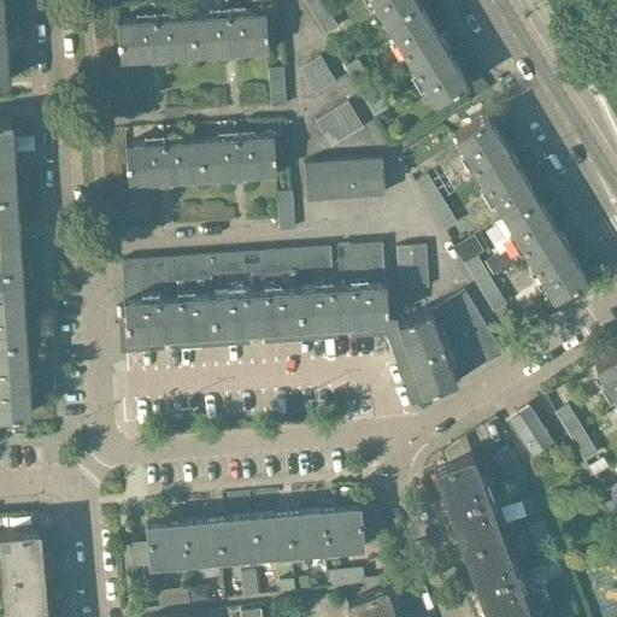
[(338,27),(321,0),(301,0),(324,35),(338,27)]
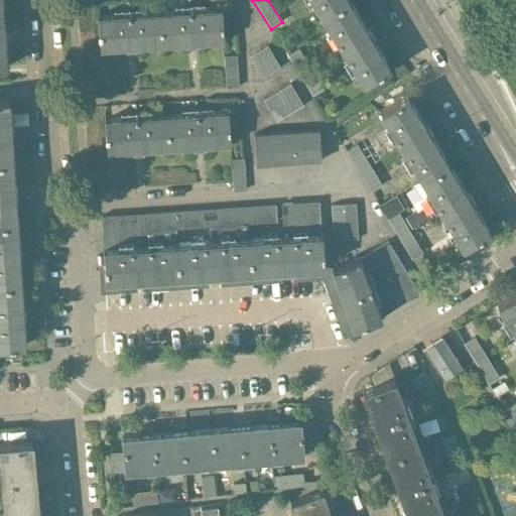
[(345,0),(309,0),(319,16),(345,0)]
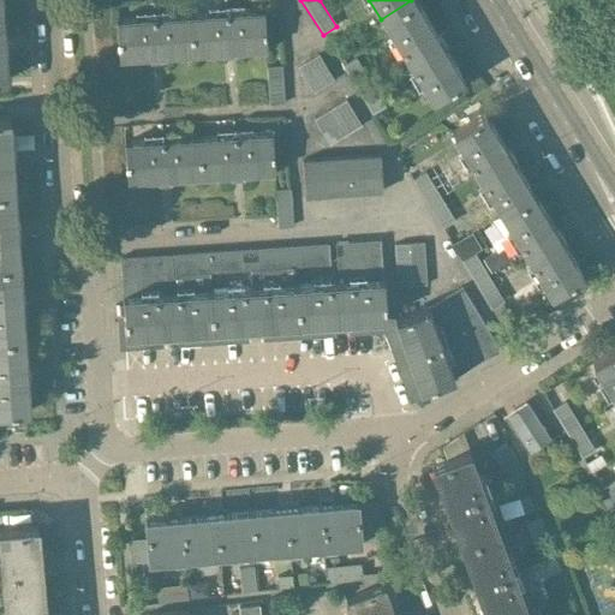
[(464,81),(415,0),(411,0),(381,19),(431,100),(464,81)]
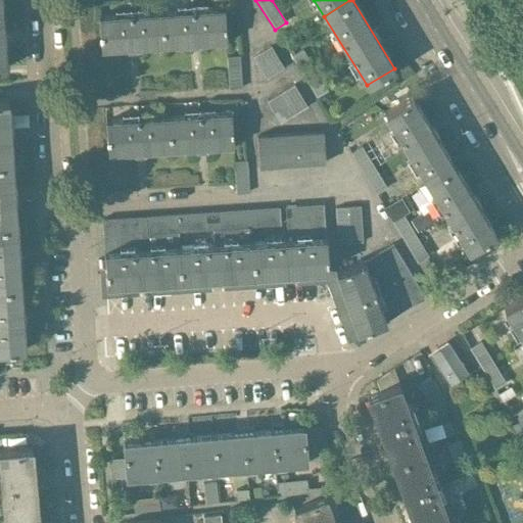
[(225,41),(223,8),(159,12),(162,46),(225,41)]
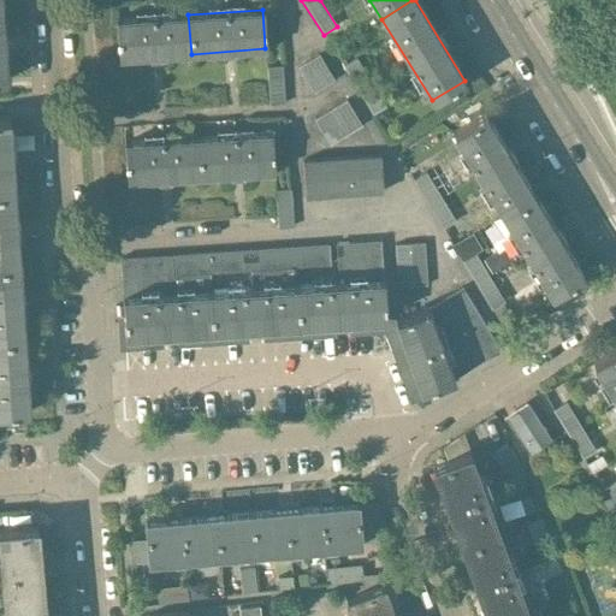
[(191,54),(188,15),(114,19),(117,59),(191,54)]
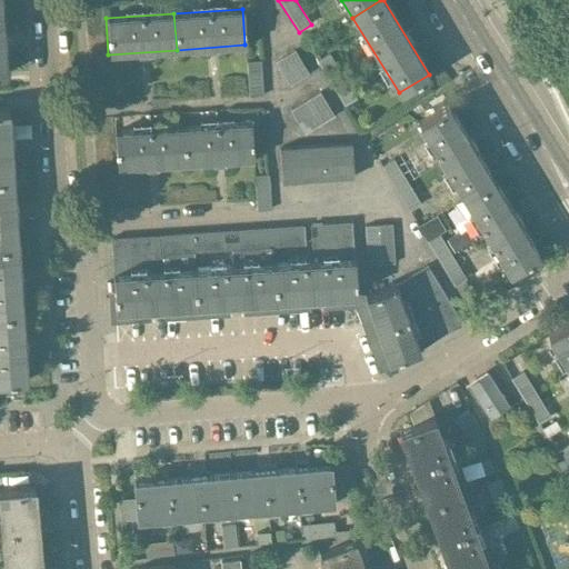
[(309,75),(295,50),(275,62),(289,87),(309,75)]
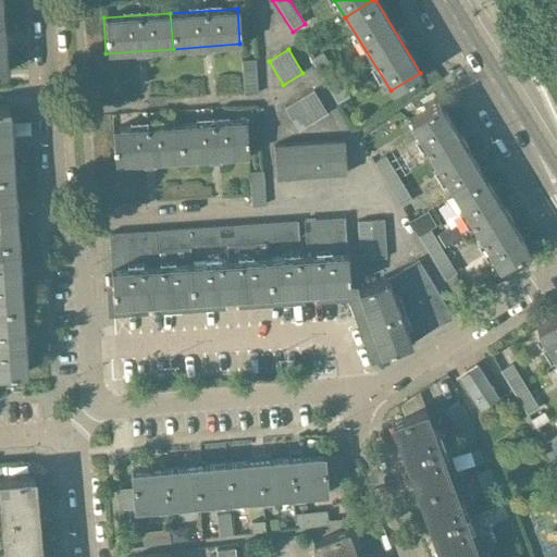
[(349,97),(322,52),(309,60),(336,104),(349,97)]
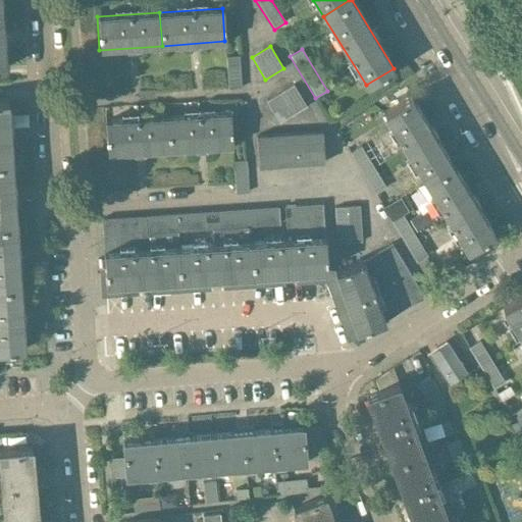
[(241,88),(239,50),(223,51),(226,89),(241,88)]
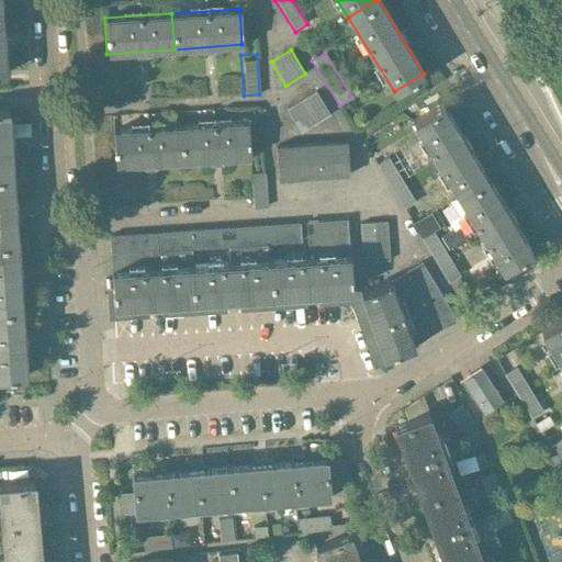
[(330,115),(316,91),(285,110),(300,134),(330,115)]
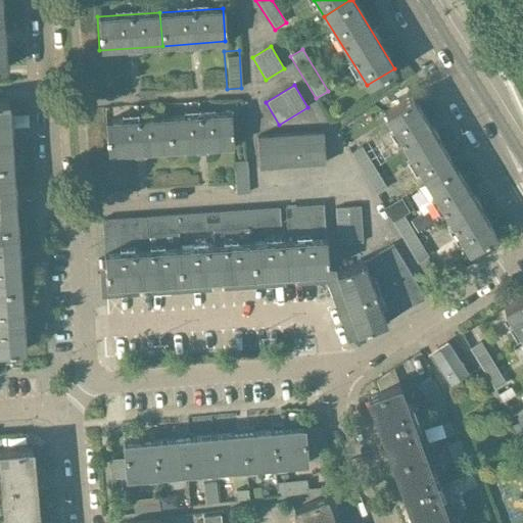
[(454,164),(411,96),(383,112),(425,182),(454,164)]
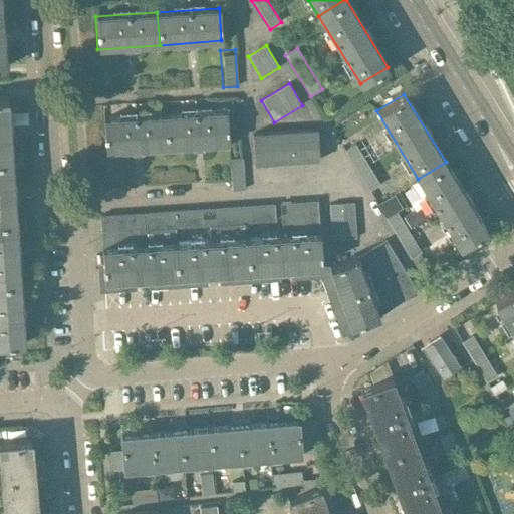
[(0,160),(11,160),(9,130),(7,98),(0,98),(0,160)]
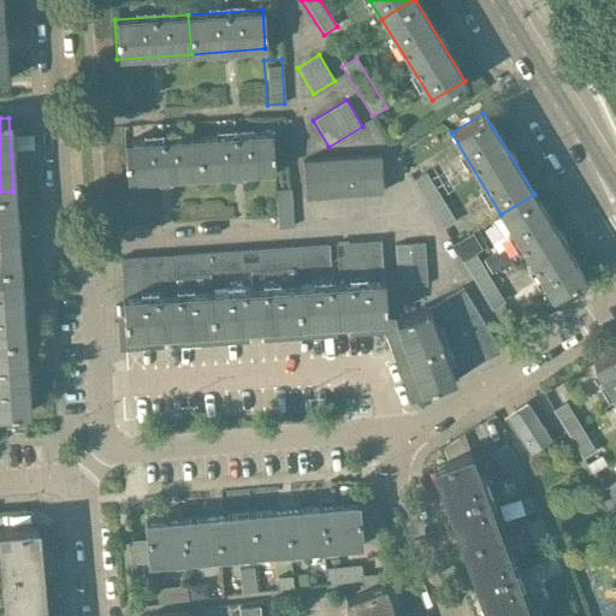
[(273,172),(271,132),(196,137),(200,177),(273,172)]
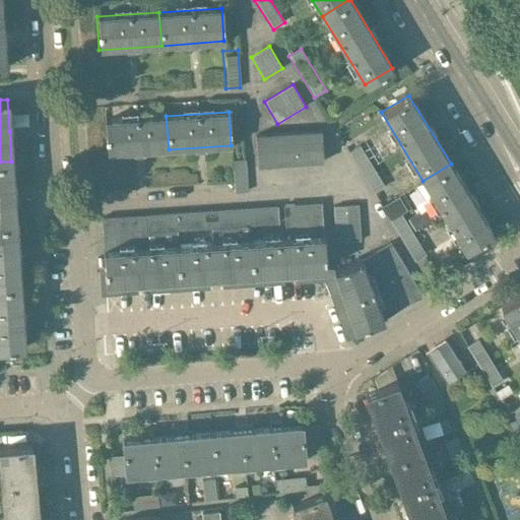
[(169,149),(166,116),(104,121),(106,154),(169,149)]
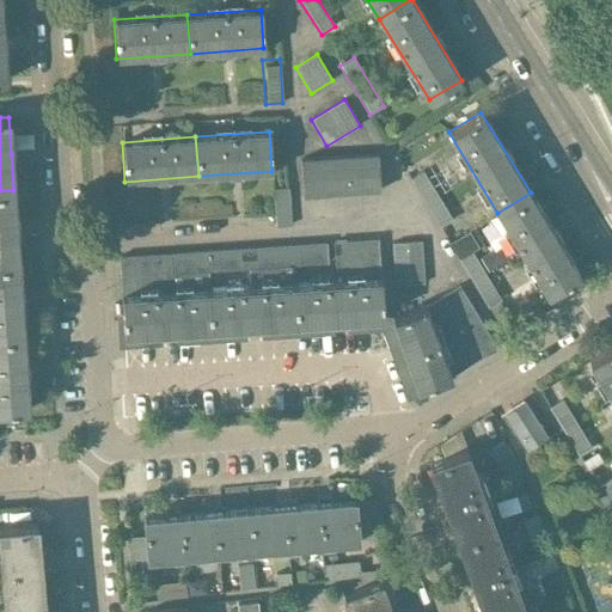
[(379,190),(377,153),(337,157),(340,193),(379,190)]
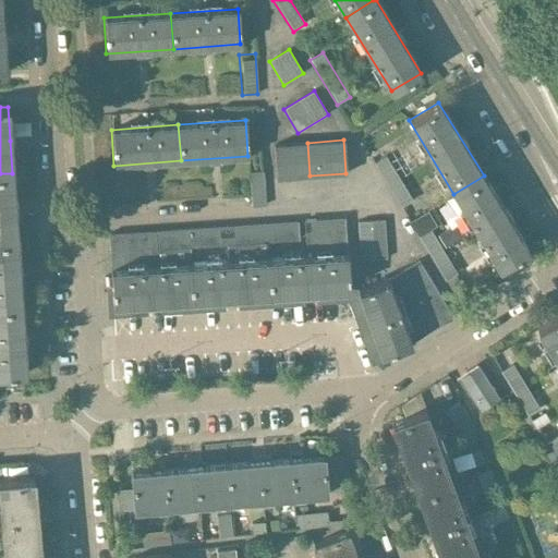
[(310,176),(307,143),(271,145),(275,179),(310,176)]
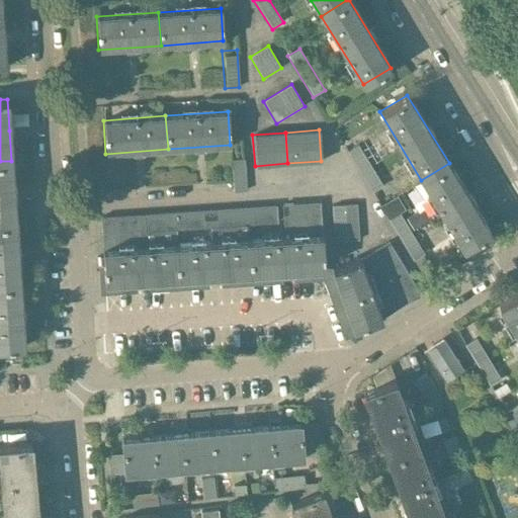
[(383,186),(358,145),(346,152),(371,193),(383,186)]
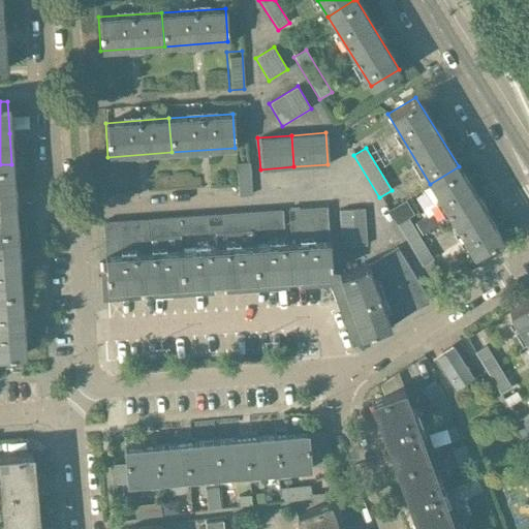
[(251,195),(248,161),(235,162),(238,196),(251,195)]
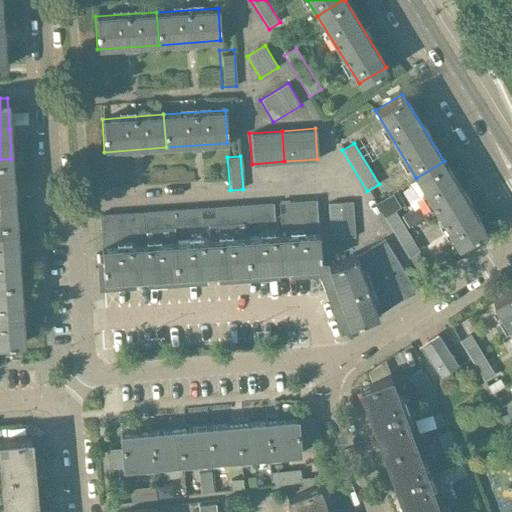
[(0,221),(15,220),(13,190),(11,159),(0,159),(0,221)]
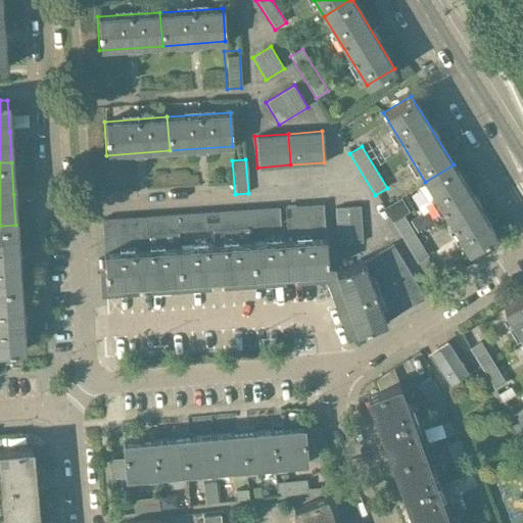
[(495,234),(454,164),(425,182),(468,251),(495,234)]
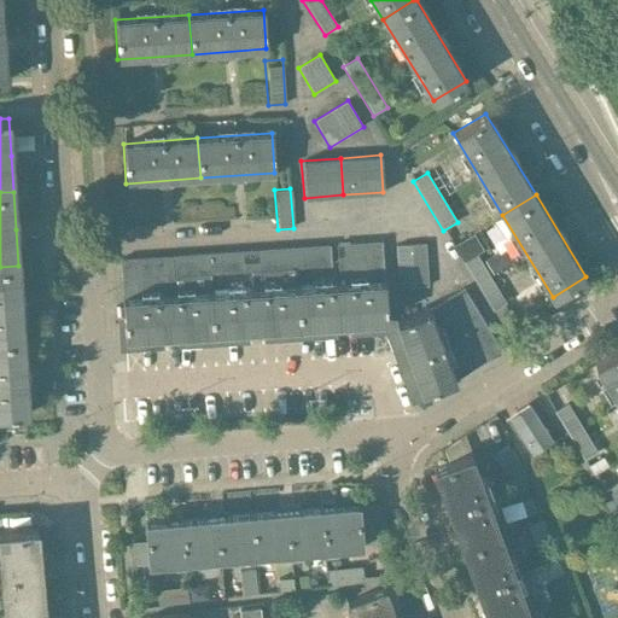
[(474,232),(453,245),(464,262),(462,262),(493,312),(505,305),(507,303),(477,254),(484,249),(482,244),(488,240),(482,229),(474,233),(474,232)]
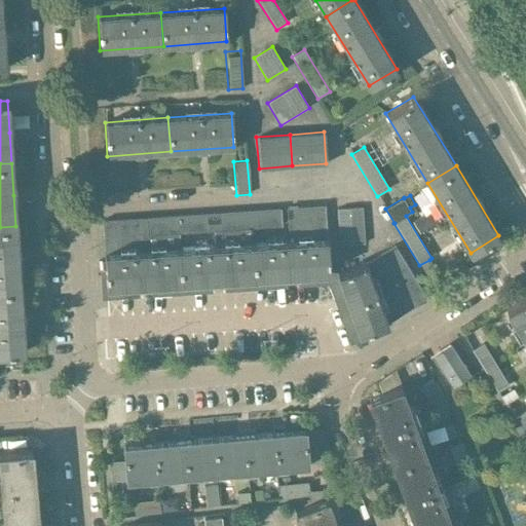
[(324,204),(287,208),(289,239),(252,241),(254,276),(292,273),(328,271),(324,204)]
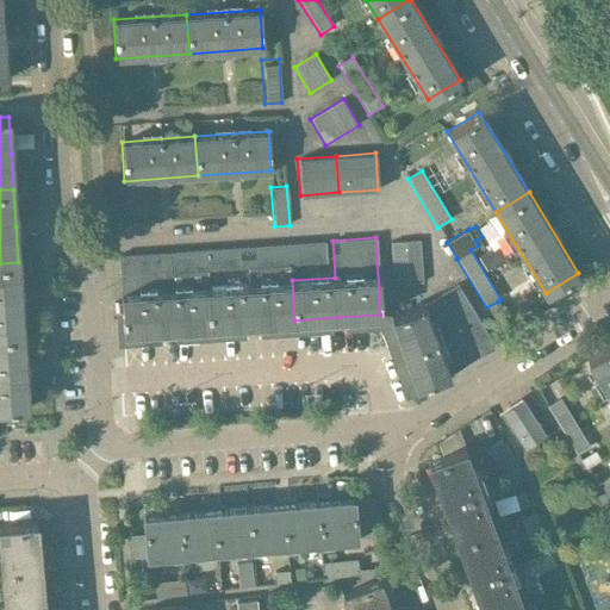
[(423,280),(419,238),(390,241),(393,284),(423,280)]
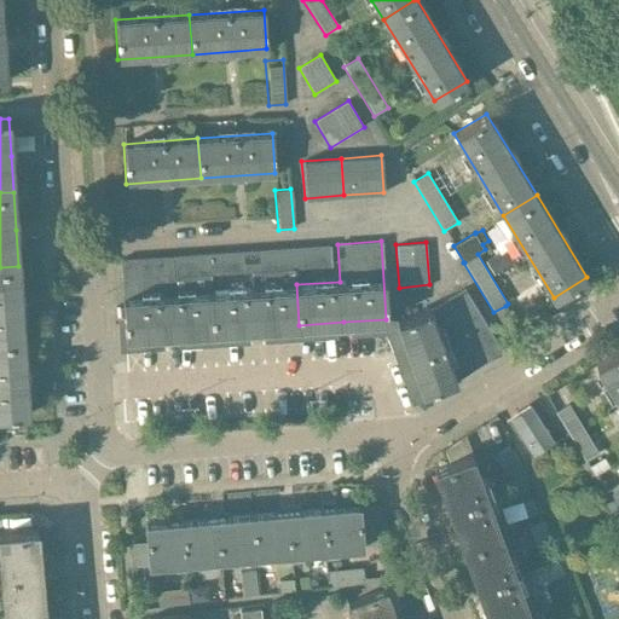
[(330,265),(329,244),(295,247),(293,247),(295,267),(330,265)]
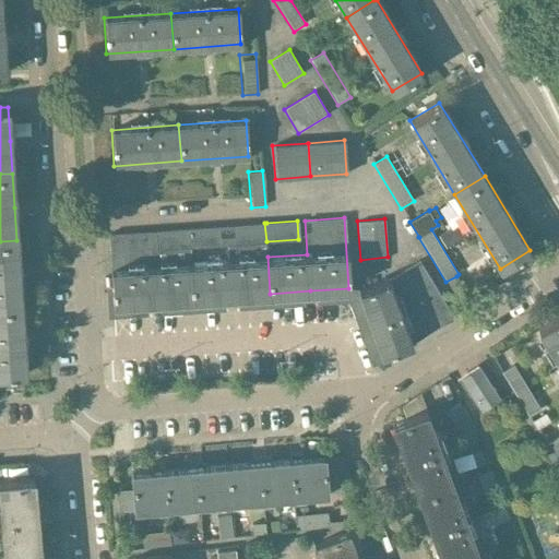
[(460,222),(439,235),(445,246),(466,234),(460,222)]
